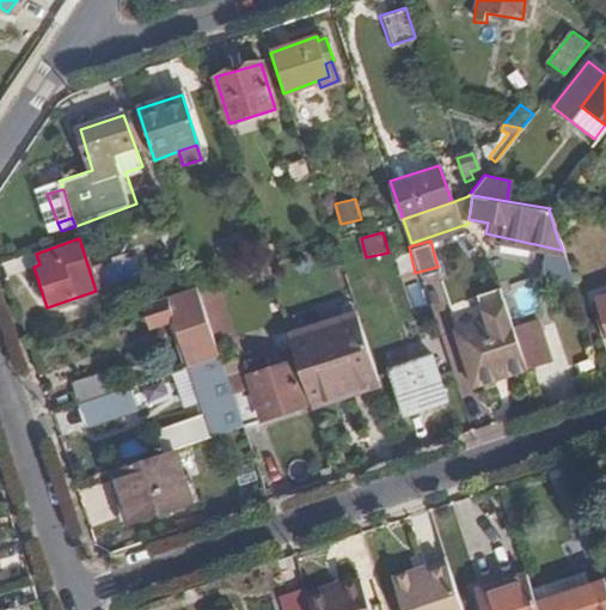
[(231,245),(216,250),(222,266),(237,261),(231,245)]
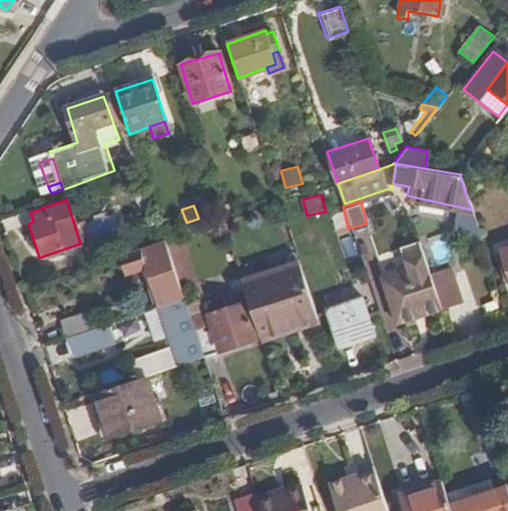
[(138,233),(143,248),(154,244),(148,229),(138,233)]
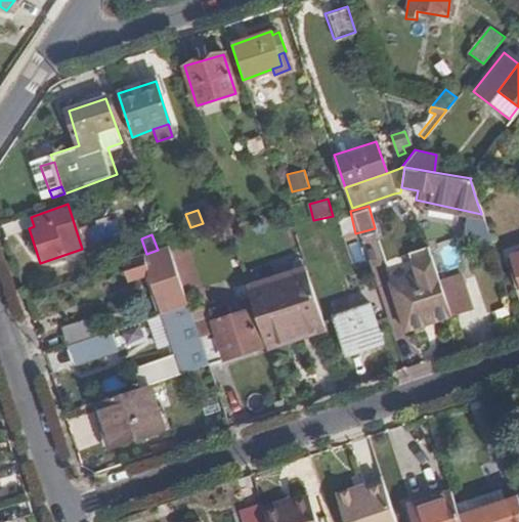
[(389,278),(403,327),(450,310),(442,286),(427,241),(408,248),(413,260),(406,272),(389,278)]
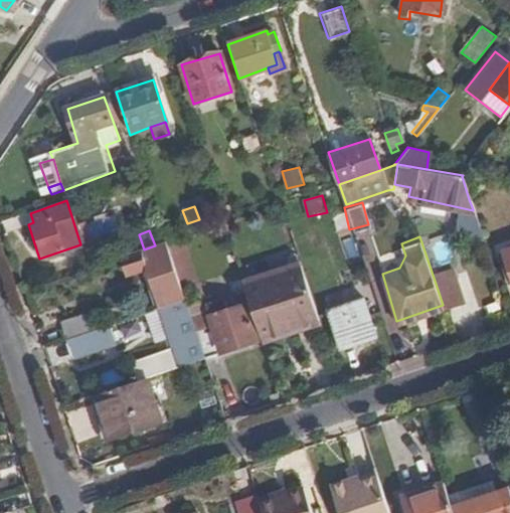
[(191,269),(179,237),(166,241),(177,274),(191,269)]
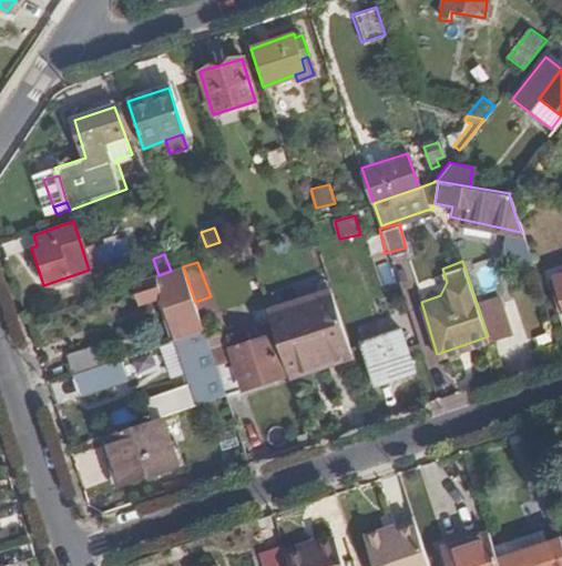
[(159,275),(132,284),(140,306),(160,300),(174,342),(204,331),(195,302),(183,266),(171,271),(159,275)]
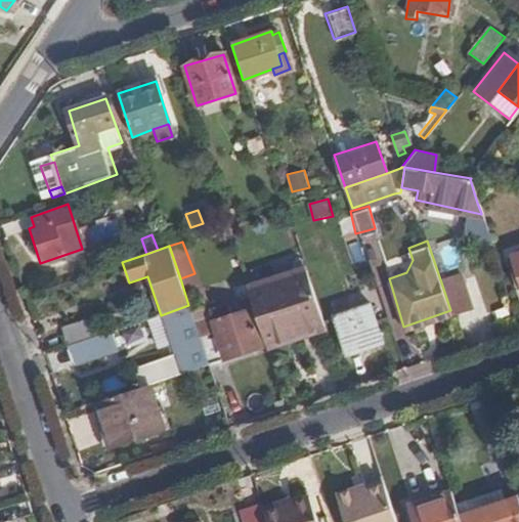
[(307,271),(249,292),(268,347),(326,327),(307,271)]
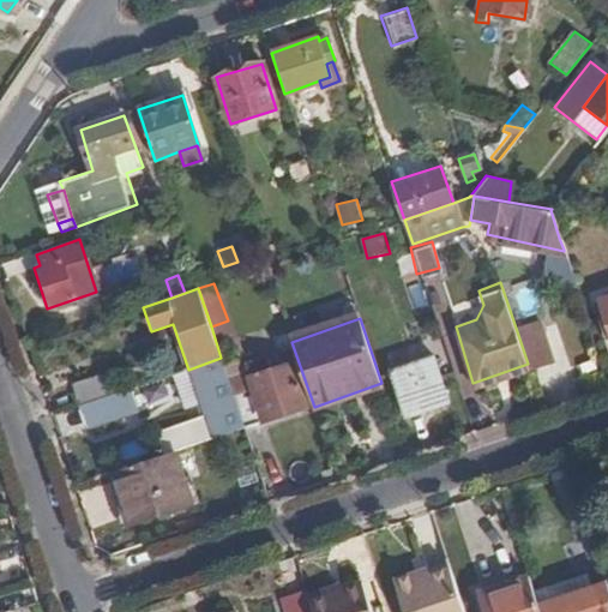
[(407,325),(411,342),(428,337),(422,321),(407,325)]
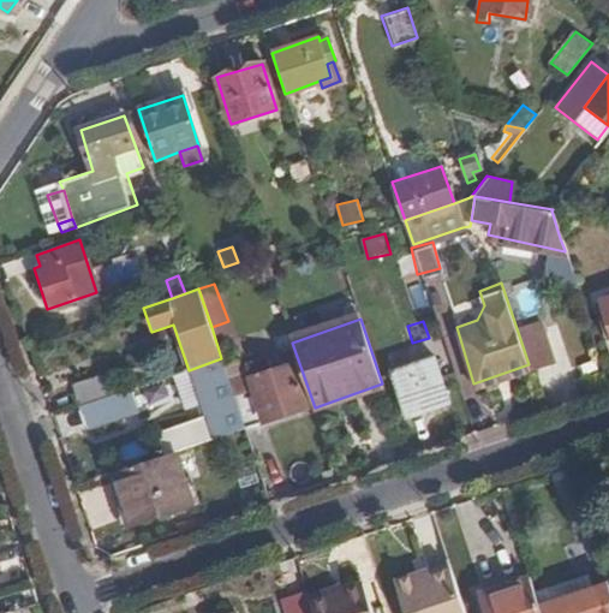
[(529,364),(530,368),(555,361),(544,328),(519,335),(529,364)]
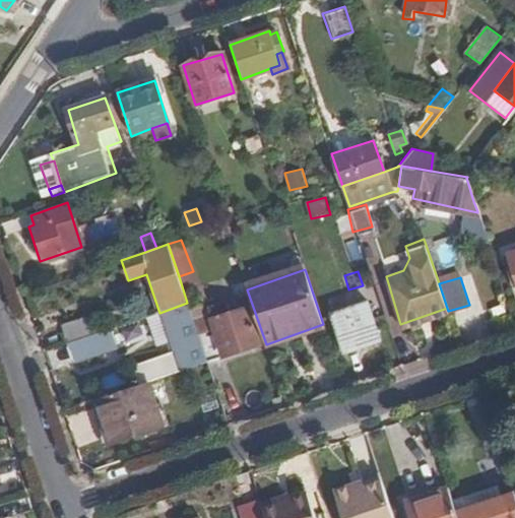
[(392,333),(381,301),(345,314),(357,345),(392,333)]
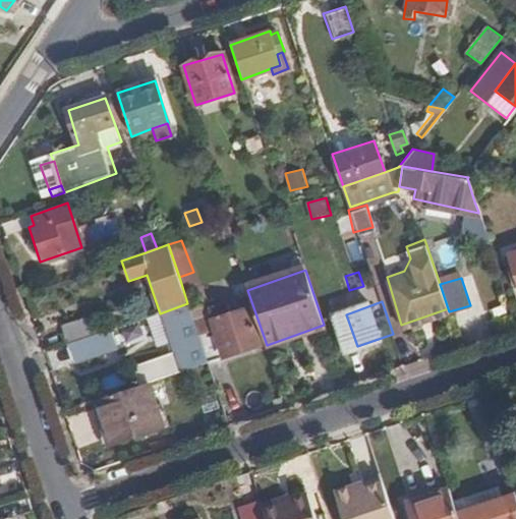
[(187,303),(160,313),(164,325),(169,341),(172,352),(132,366),(138,386),(147,384),(207,362),(201,341),(187,303)]
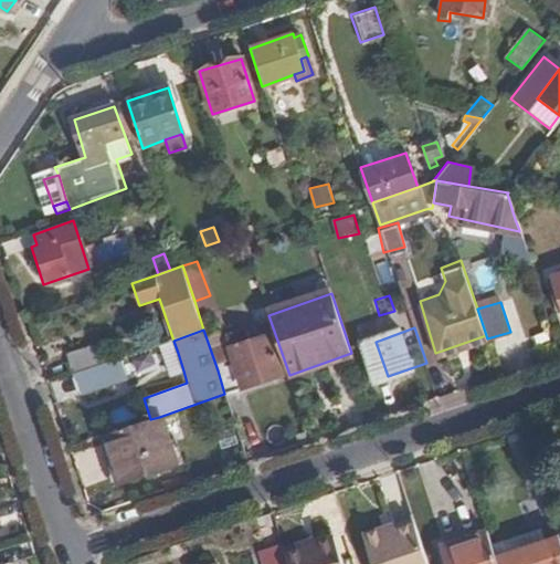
[(218,371),(224,394),(282,375),(267,334),(243,342),(240,332),(224,336),(233,365),(218,371)]
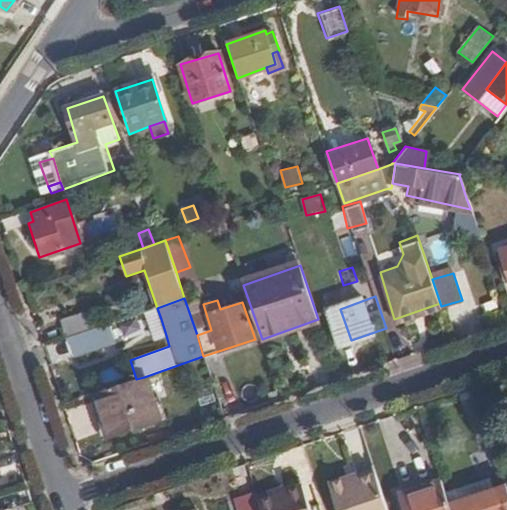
[(396,324),(442,308),(441,306),(440,303),(394,319),(396,324)]
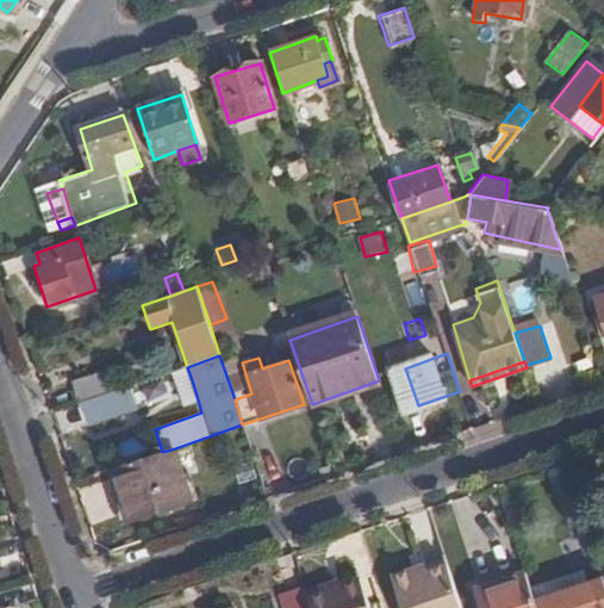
[(72,385),(79,405),(82,404),(113,394),(118,391),(112,371),(72,385)]
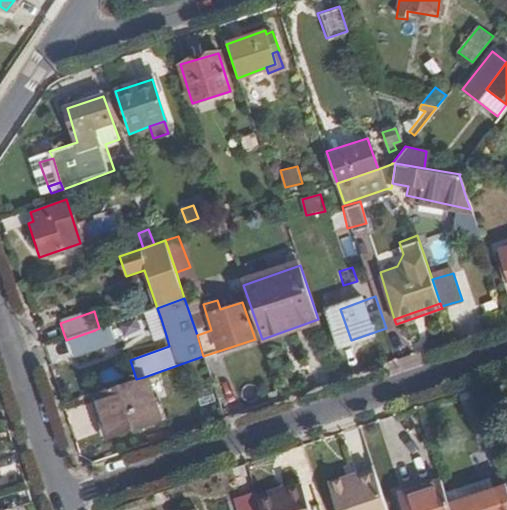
[(138,318),(119,321),(121,334),(140,331),(138,318)]
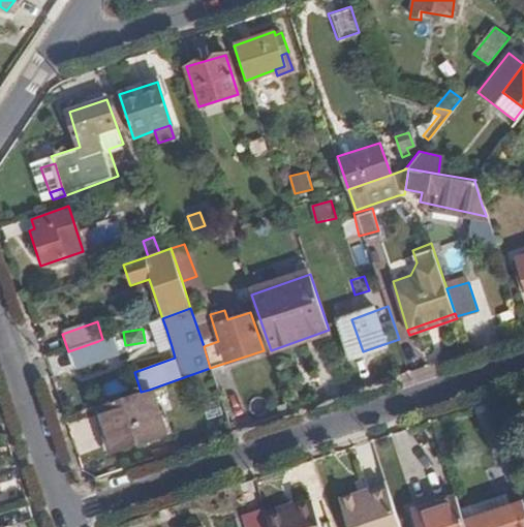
[(172,346),(166,330),(154,334),(159,350),(172,346)]
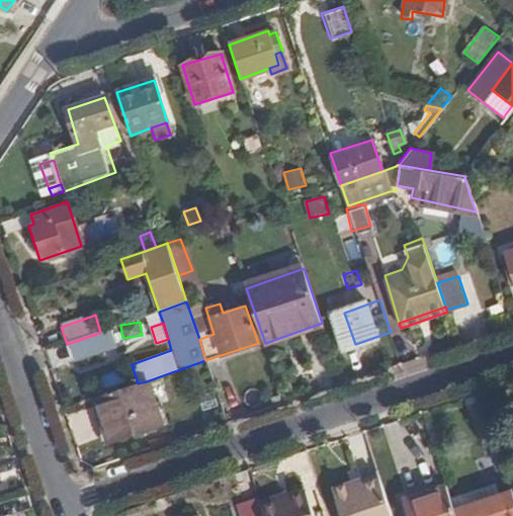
[(74,364),(113,350),(106,330),(100,332),(96,334),(70,343),(67,344),(74,364)]
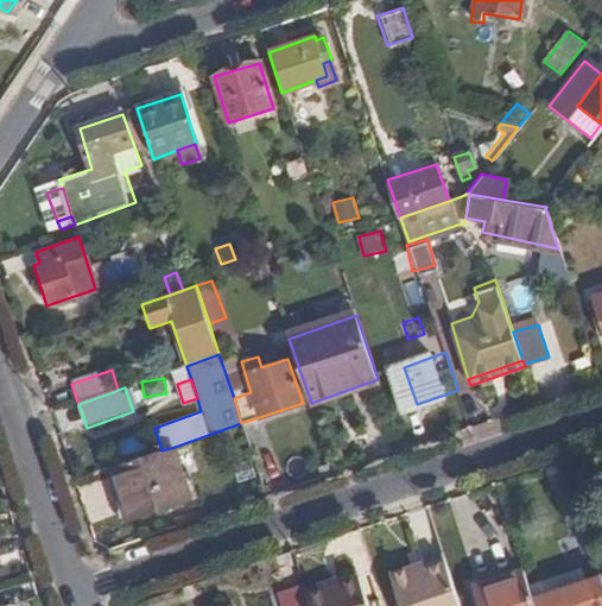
[(419,409),(460,395),(458,390),(417,404),(419,409)]
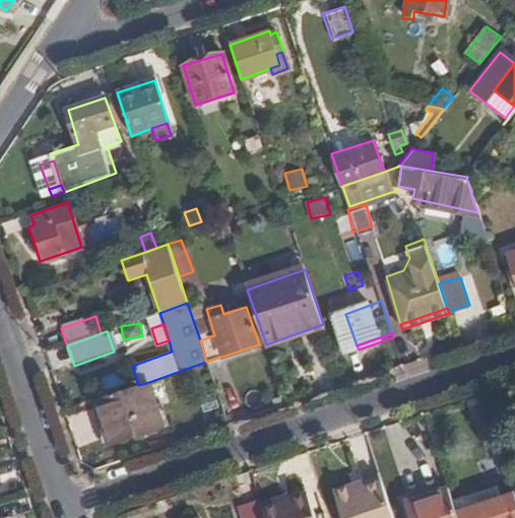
[(138,385),(93,401),(109,444),(162,426),(146,383),(138,385)]
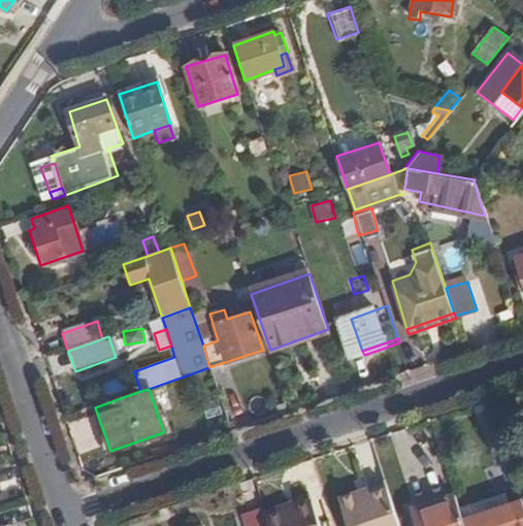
[(407,525),(400,483),(341,493),(347,525),(407,525)]
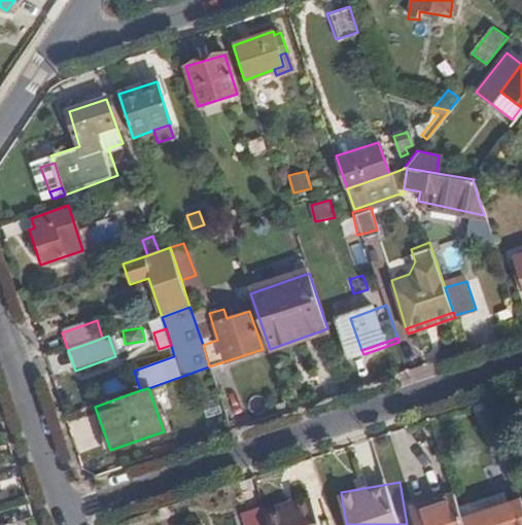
[(458,508),(453,494),(410,510),(415,524),(462,524),(462,523),(458,508)]
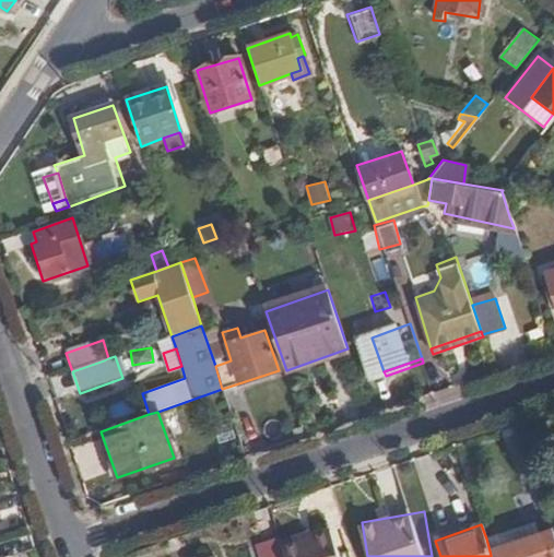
[(533,524),(486,538),(491,555),(539,540),(533,524)]
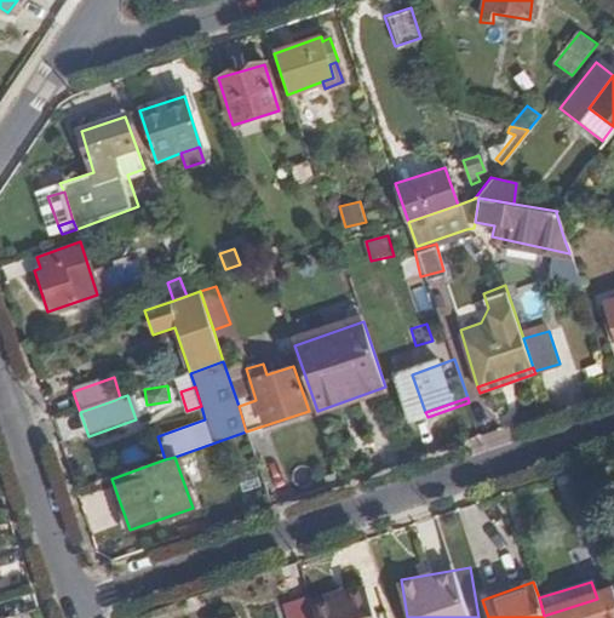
[(337,598),(313,606),(316,617),(376,617),(367,594),(338,604),(337,598)]
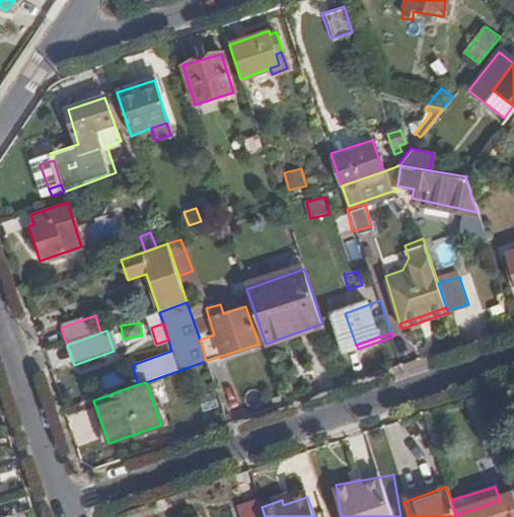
[(455,515),(455,516),(513,516),(513,498),(513,497),(500,501),(455,515)]
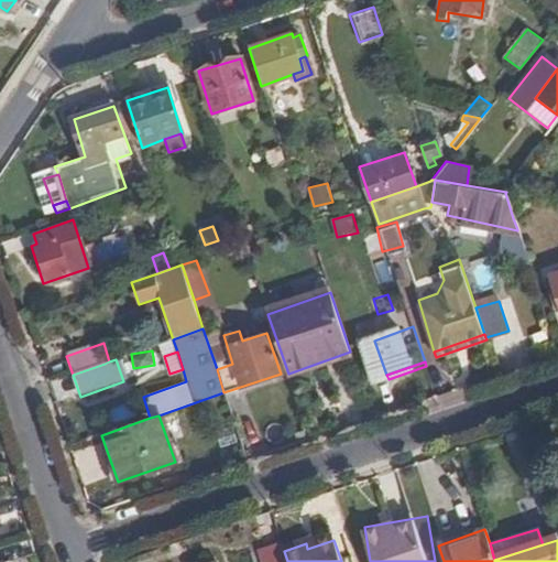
[(287,561),(284,551),(282,546),(259,553),(261,561),(287,561)]
